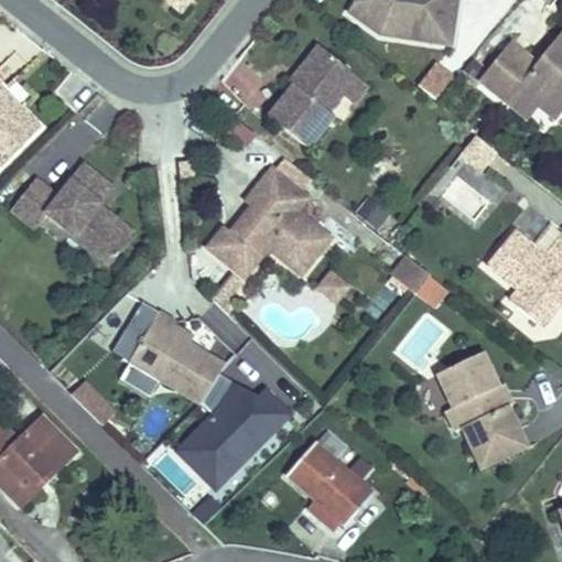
[(180,9),(187,1),(186,0),(169,0),(180,9)]
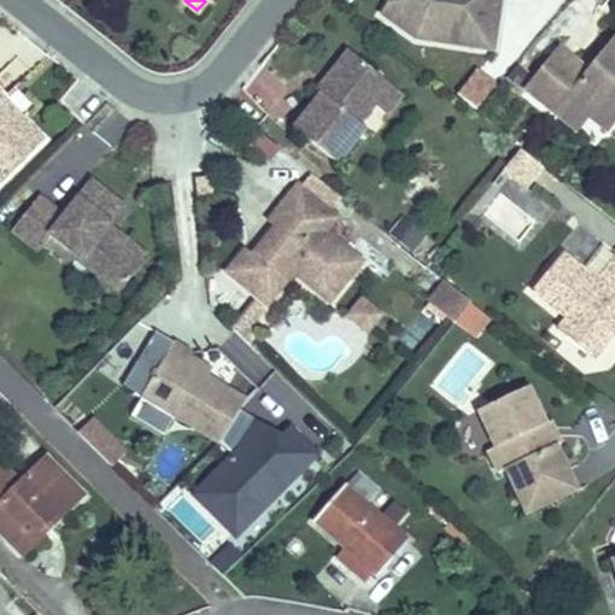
[(391,0),(388,3),(420,24),(438,28),(437,40),(491,48),(498,0),(391,0)]
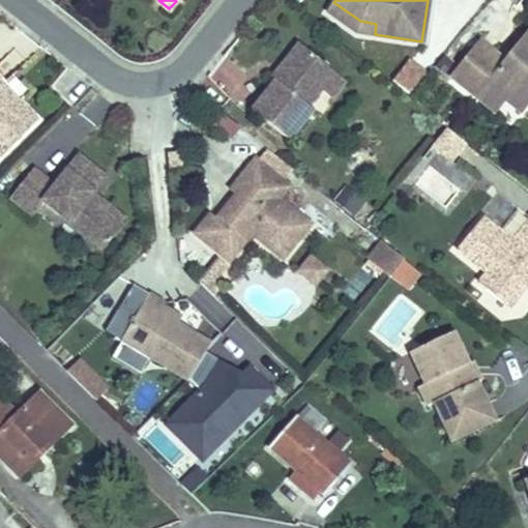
[(356,31),(375,34),(376,24),(360,21),(333,2),(327,11),(356,31)]
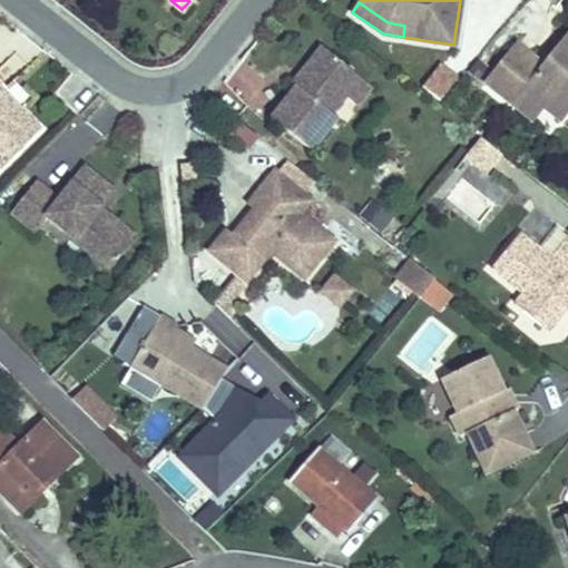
[(515,42),(483,81),(511,104),(521,90),(559,120),(567,108),(567,31),(541,65),(515,42)]
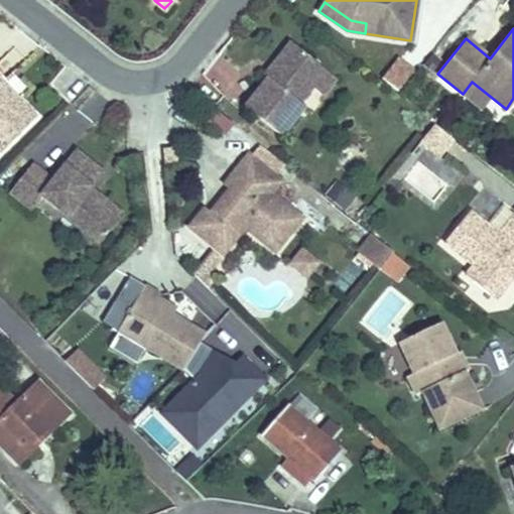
[(319,66),(289,41),(269,66),(277,72),(270,81),(266,78),(243,106),(280,135),(302,107),(297,103),(311,86),(306,83),(319,66)]
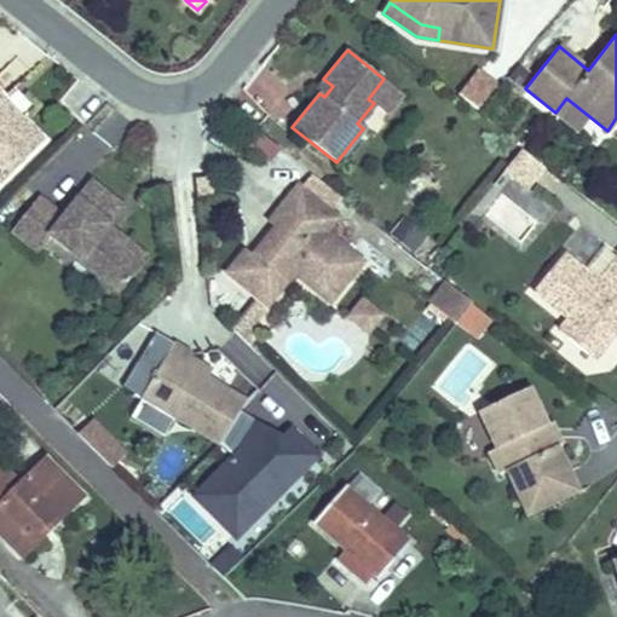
[(455,93),(476,108),(495,81),(476,65),(455,93)]
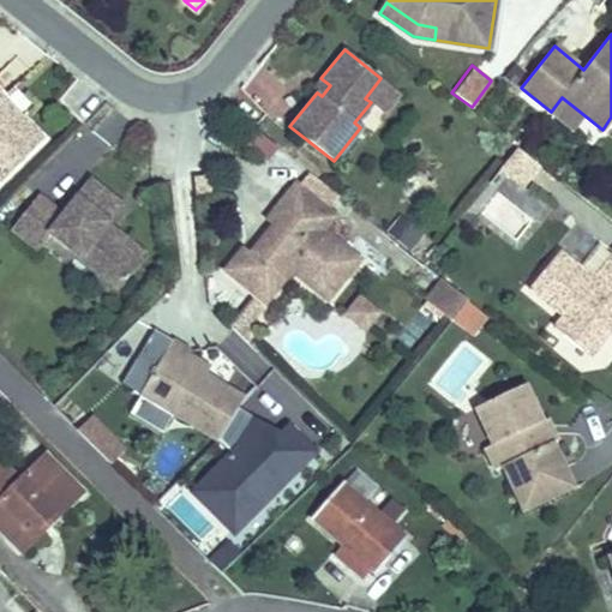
[(330,85),(321,78),(312,89),(317,93),(322,96),(330,85)]
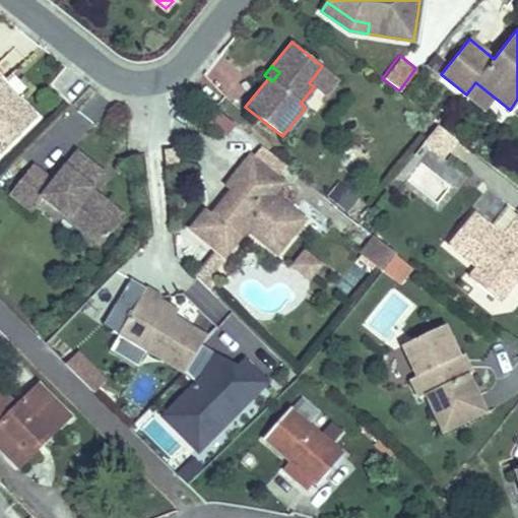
[(337,78),(322,66),(309,83),(314,86),(324,94),(337,78)]
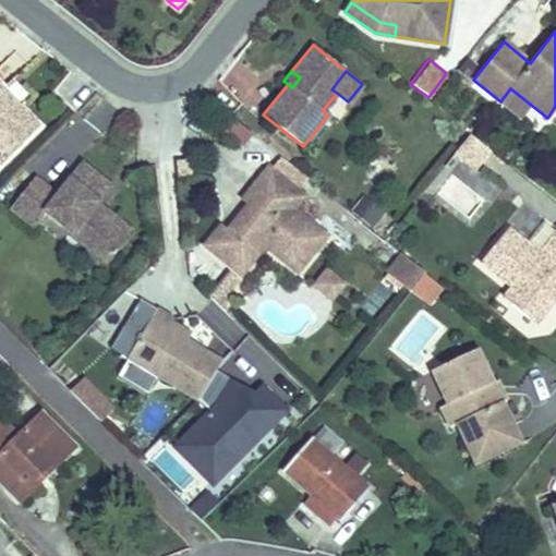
[(38,125),(0,87),(0,162),(38,125)]
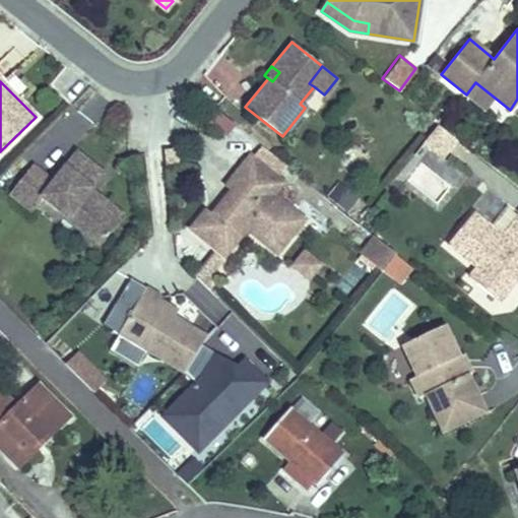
[(466,94),(482,108),(483,109),(493,96),(475,82),(466,94)]
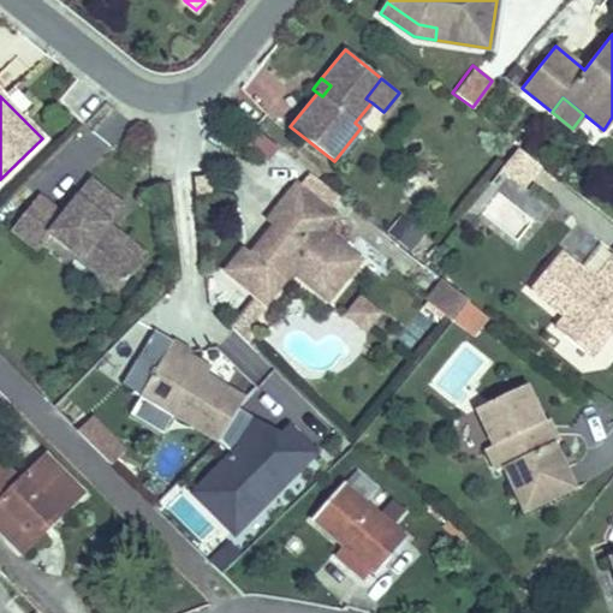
[(498,170),(522,189),(540,166),(517,147),(498,170)]
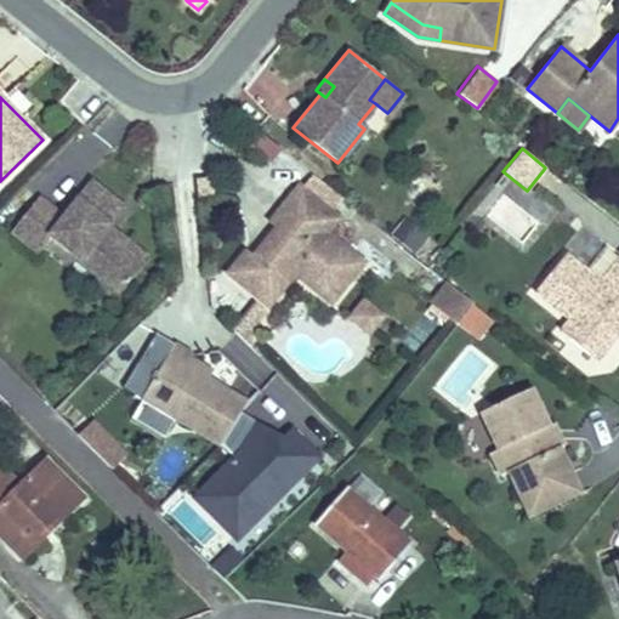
[(194,179),(196,194),(210,193),(209,176),(194,179)]
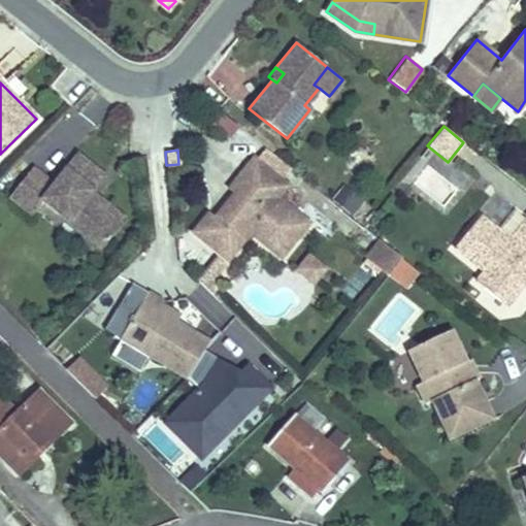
[(101,247),(117,227),(84,200),(103,175),(76,154),(53,185),(31,167),(9,196),(31,214),(42,199),(101,247)]
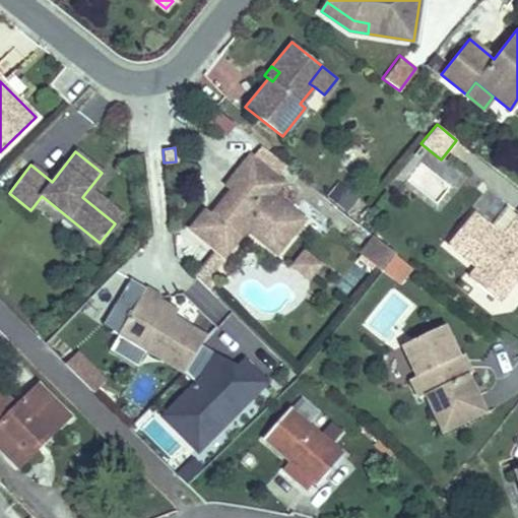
[(249,154),(224,184),(231,189),(209,215),(204,210),(190,228),(216,250),(228,237),(239,235),(245,228),(275,252),(303,218),(272,194),(266,189),(276,178),(249,154)]
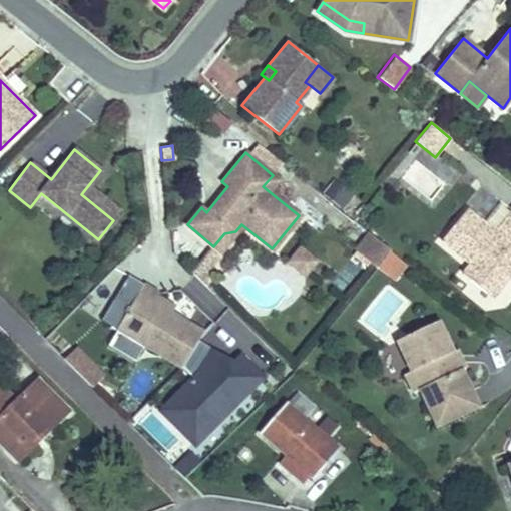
[(413,157),(397,175),(428,201),(444,182),(413,157)]
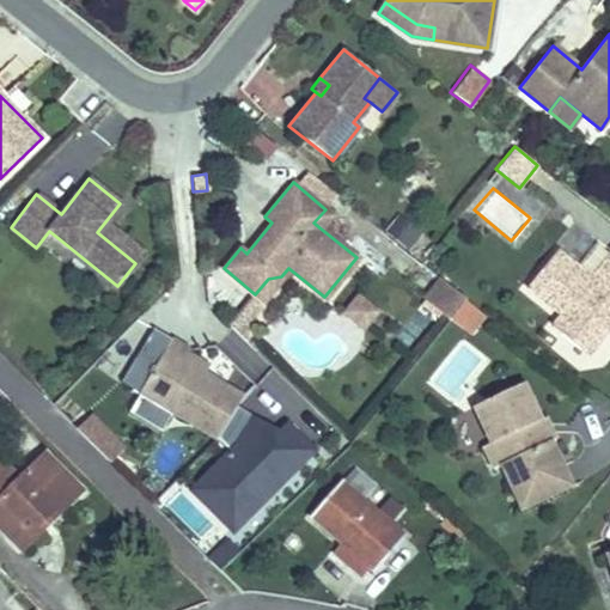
[(333,214),(325,209),(313,223),(321,229),(333,214)]
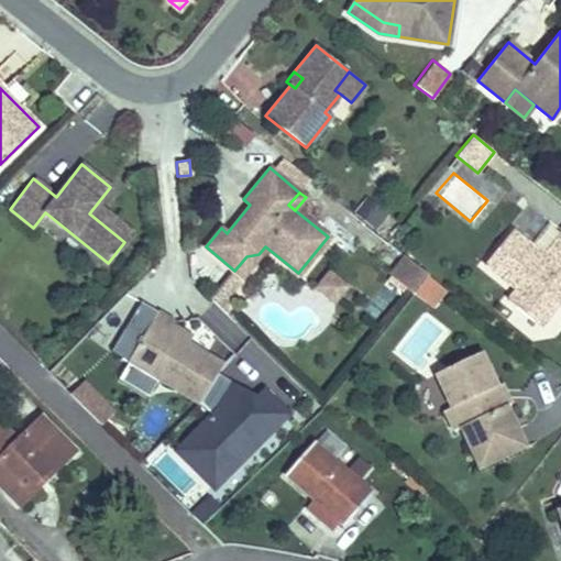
[(381,227),(388,204),(363,195),(355,218),(381,227)]
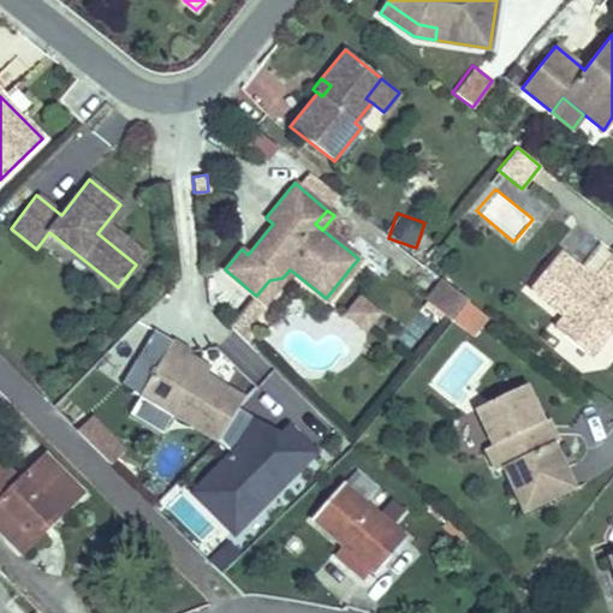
[(97,233),(136,265),(144,254),(106,222),(97,233)]
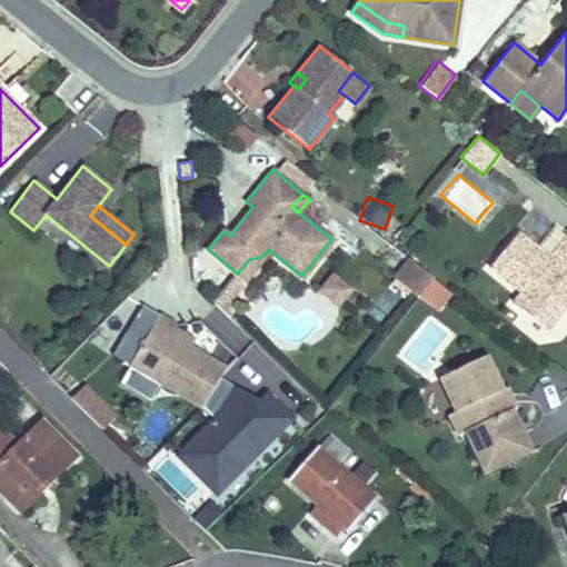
[(536,246),(540,249),(556,262),(566,248),(566,232),(555,224),(536,246)]
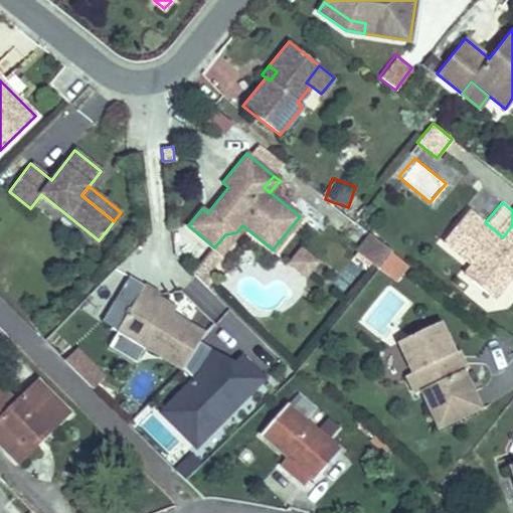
[(512,224),(503,237),(489,225),(485,222),(469,209),(442,242),(469,265),(462,273),(494,299),(512,276),(512,224)]
